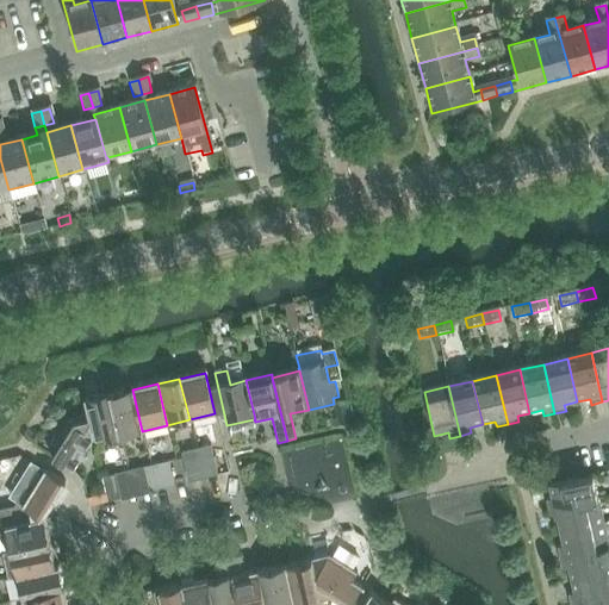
[(110,394),(119,434),(118,434),(119,436),(142,431),(132,390),(110,394)]
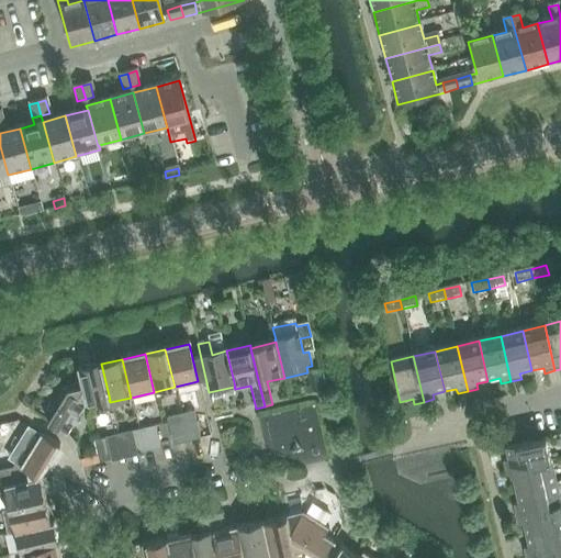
[(81,383),(87,405),(109,400),(110,400),(101,364),(78,369),(81,383)]
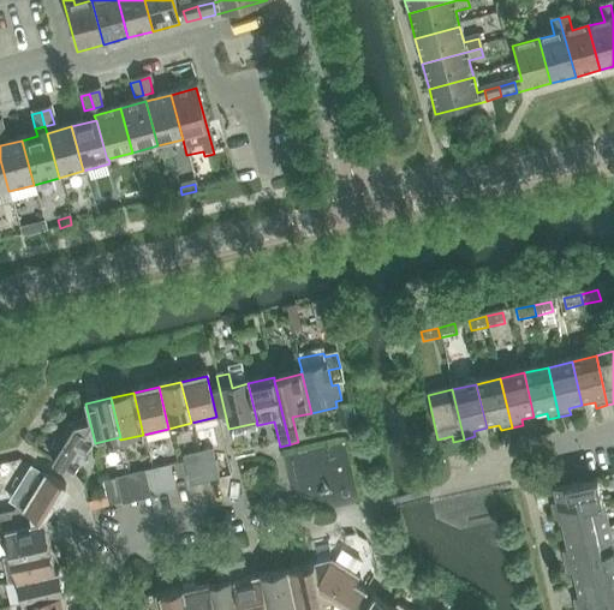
[(350,406),(337,408),(341,432),(355,429),(350,406)]
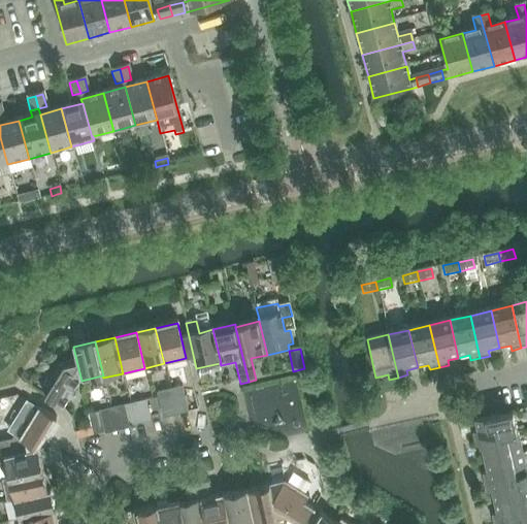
[(76,360),(61,364),(51,380),(56,383),(44,399),(63,410),(80,381),(81,381),(76,360)]
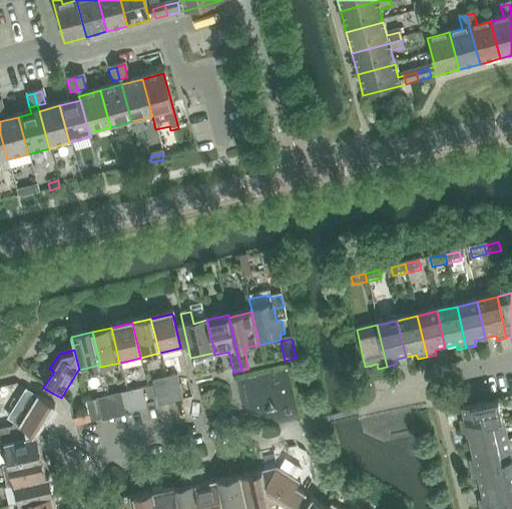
[(164,380),(170,405),(182,402),(176,378),(164,380)]
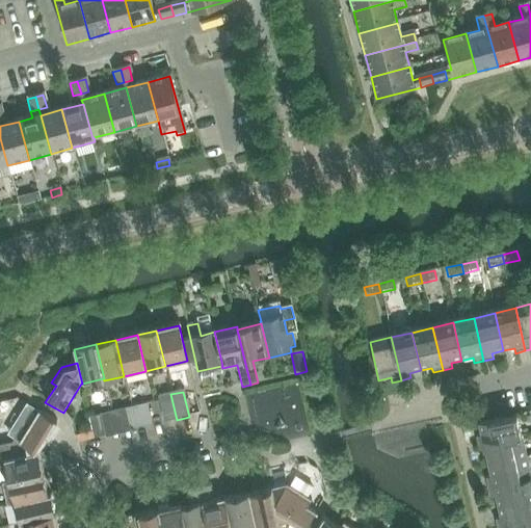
[(177,420),(170,394),(158,397),(164,423),(177,420)]
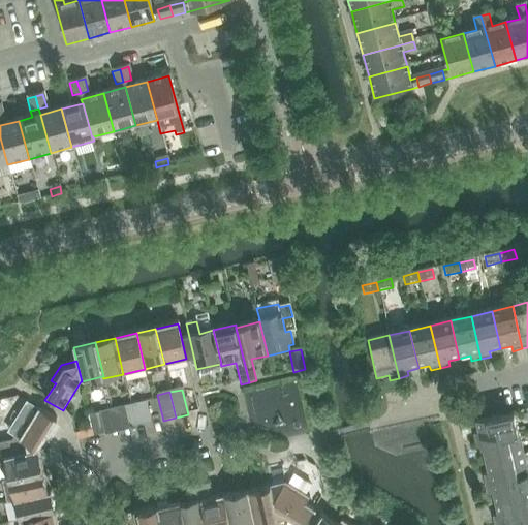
[(135,405),(137,415),(141,426),(150,424),(146,403),(135,405)]
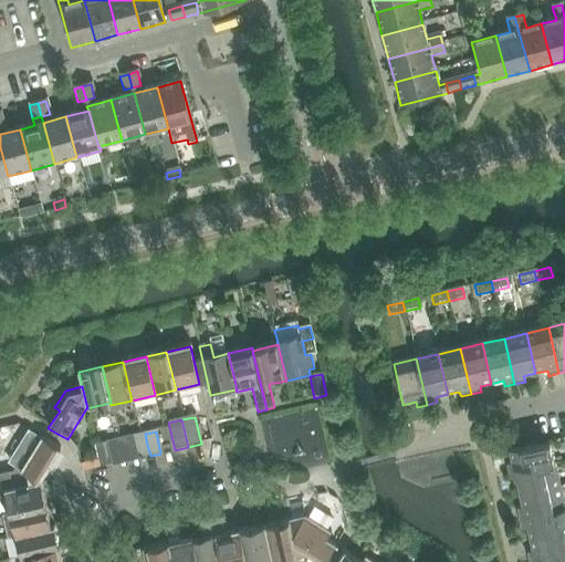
[(150,456),(147,445),(145,434),(134,437),(139,459),(150,456)]
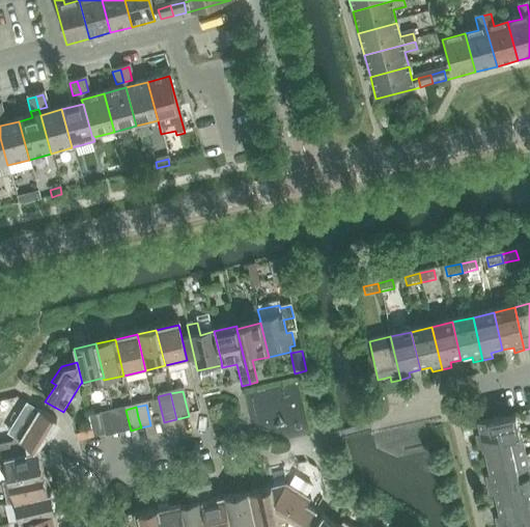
[(12,443),(0,446),(0,453),(3,453),(5,461),(38,453),(37,452),(56,423),(38,412),(28,428),(20,422),(10,437),(15,440),(12,443)]
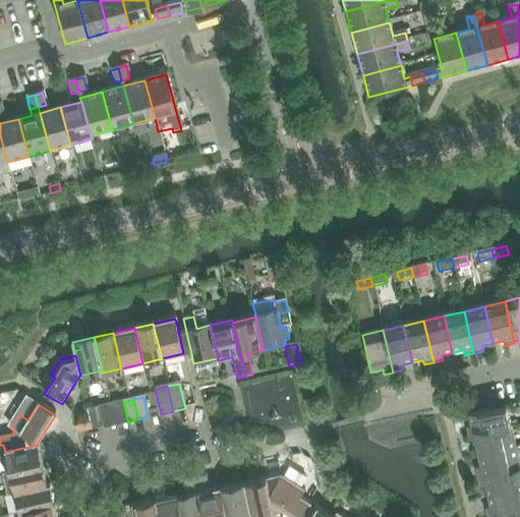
[(90,420),(101,417),(98,408),(88,410),(90,420)]
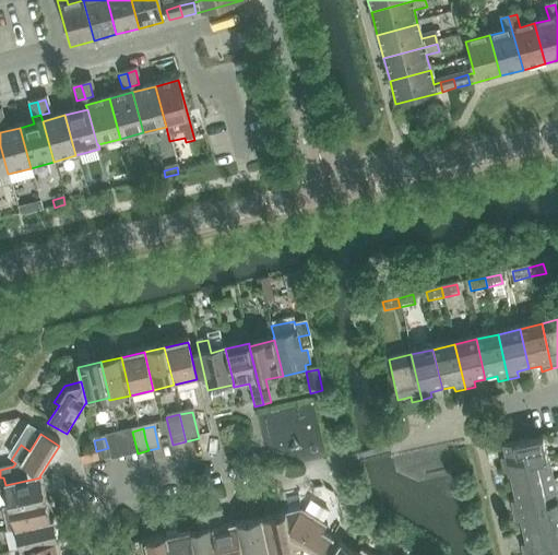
[(500,461),(502,471),(548,461),(543,438),(502,447),(506,460),(500,461)]
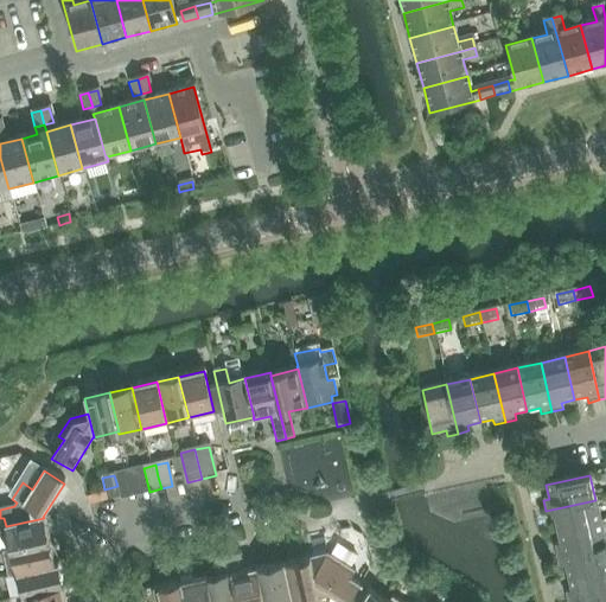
[(117,486),(104,490),(108,501),(120,498),(117,486)]
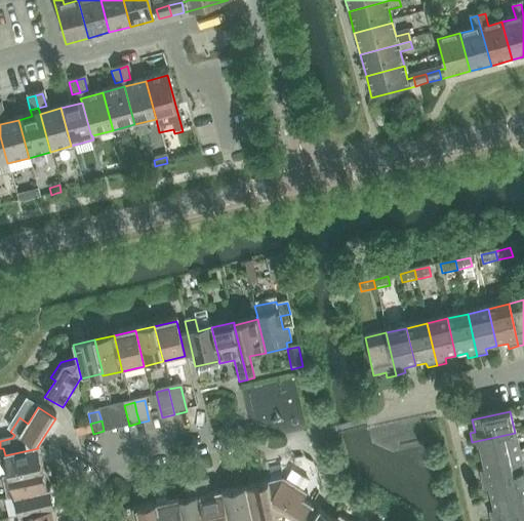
[(515,433),(472,442),(474,451),(479,450),(482,462),(519,452),(515,433)]
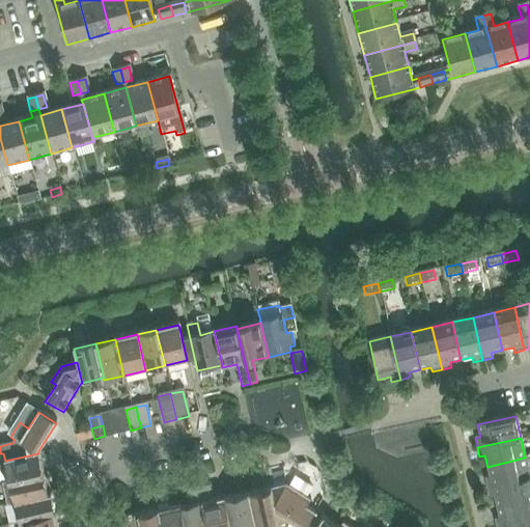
[(0,471),(6,470),(9,482),(44,475),(38,453),(5,461),(3,453),(0,453),(0,471)]
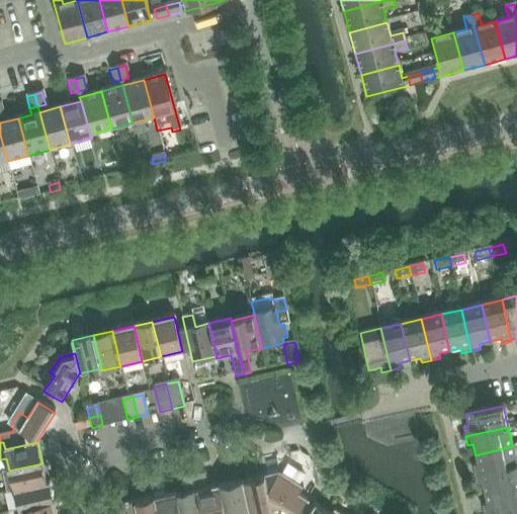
[(512,446),(476,455),(478,466),(472,467),(476,477),(516,466),(512,446)]
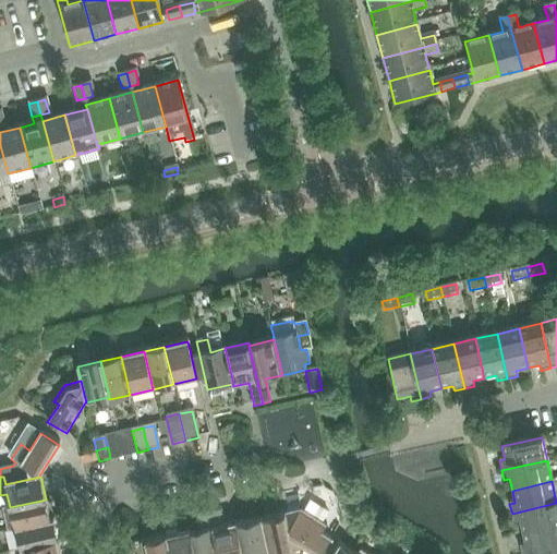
[(7,532),(15,530),(50,522),(50,521),(46,500),(10,507),(1,509),(7,532)]
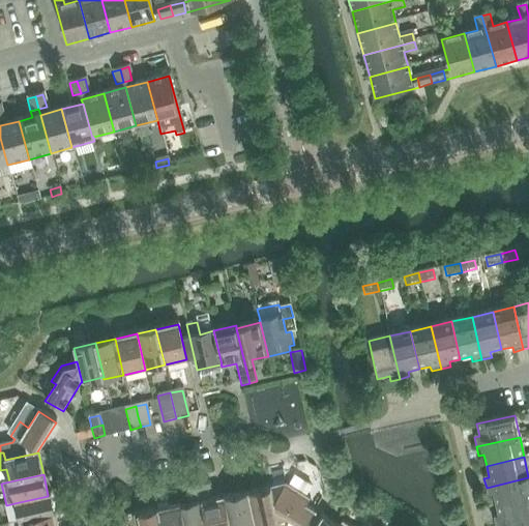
[(310,500),(305,498),(312,489),(294,477),(288,487),(286,485),(270,489),(278,525),(288,523),(289,521),(296,525),(305,525),(314,512),(305,506),(310,500)]
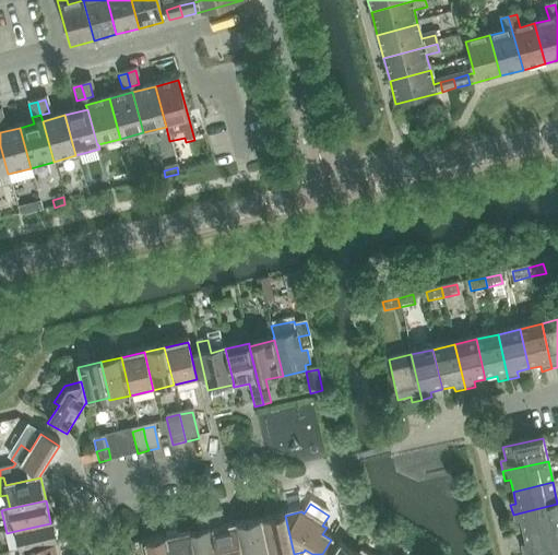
[(523,535),(557,527),(557,504),(513,515),(515,524),(520,523),(523,535)]
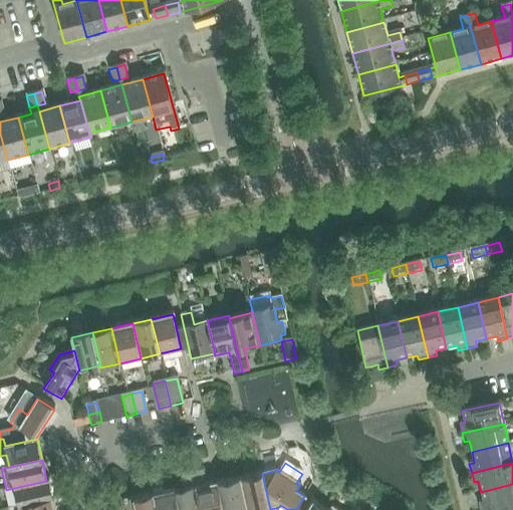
[(192,473),(200,509),(222,509),(217,484),(218,484),(217,482),(207,484),(203,470),(192,473)]
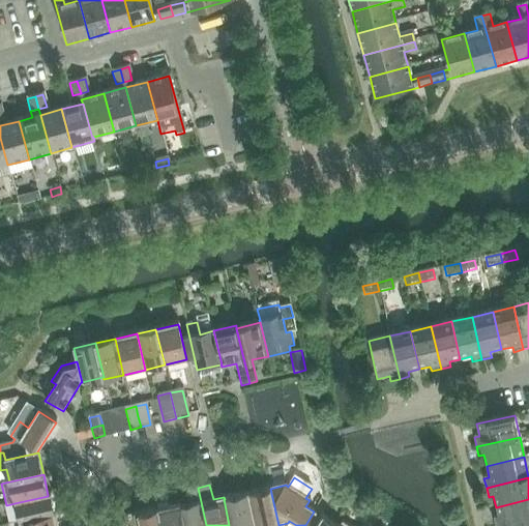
[(206,525),(198,488),(186,490),(189,504),(180,507),(179,507),(183,525),(206,525)]
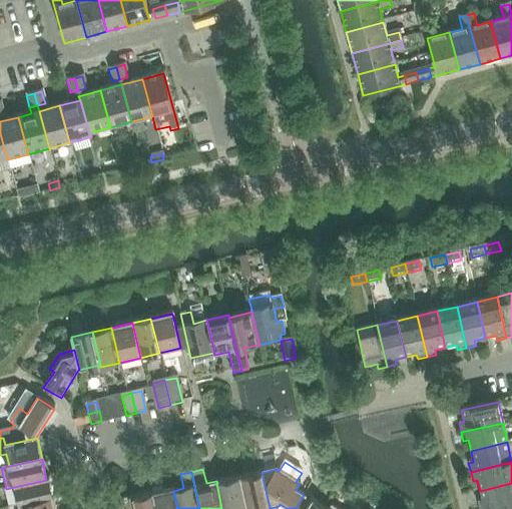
[(270,508),(262,473),(240,478),(247,508),(270,508)]
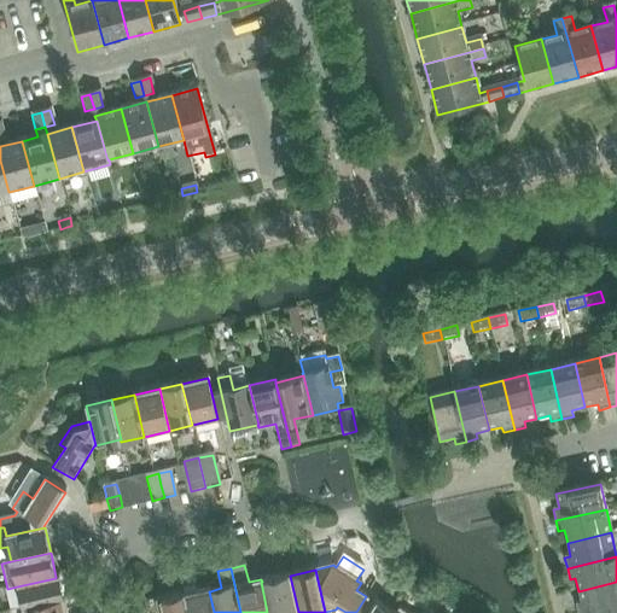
[(298,612),(290,576),(262,582),(261,582),(267,612),(298,612)]
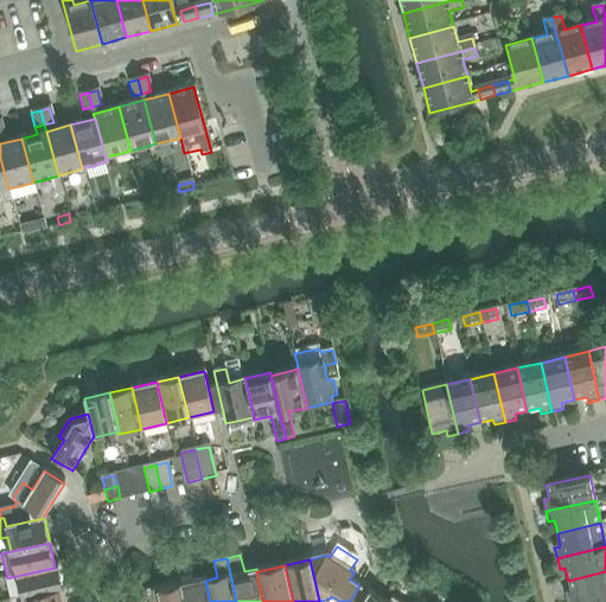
[(55,567),(55,568),(17,576),(21,599),(63,589),(58,567),(55,567)]
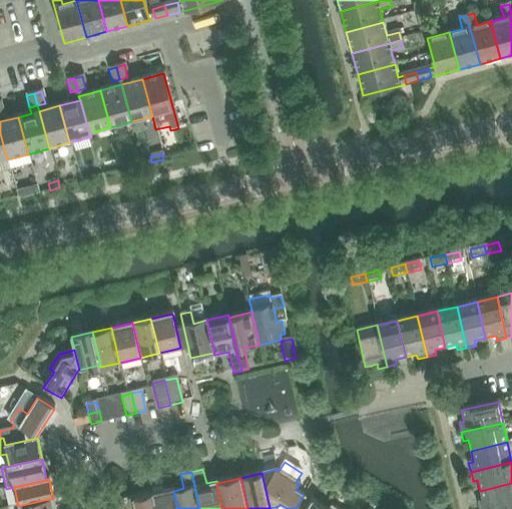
[(511,483),(480,491),(482,502),(478,503),(479,508),(495,508),(511,504),(511,483)]
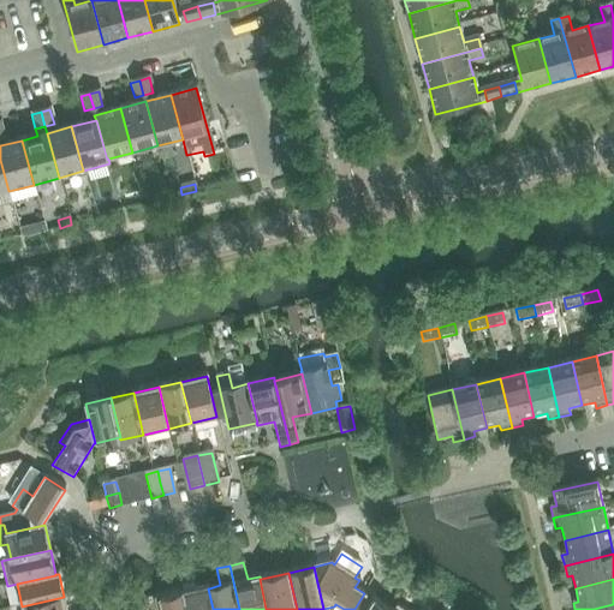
[(213,609),(208,588),(209,588),(208,585),(183,591),(186,609),(213,609)]
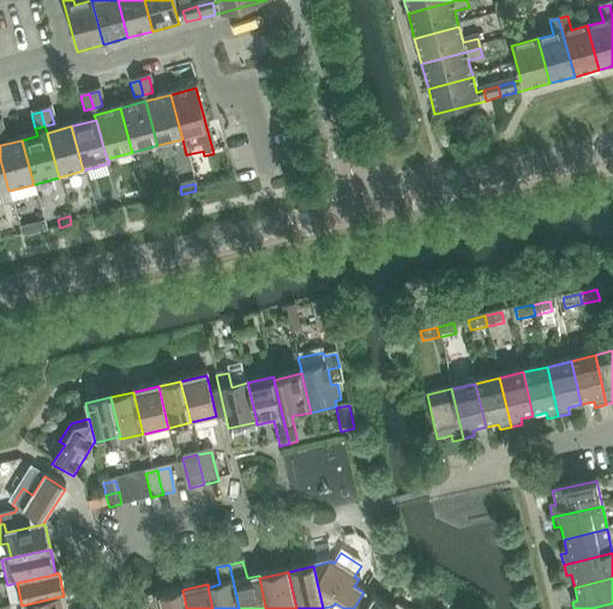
[(186,608),(182,590),(154,597),(156,608),(186,608)]
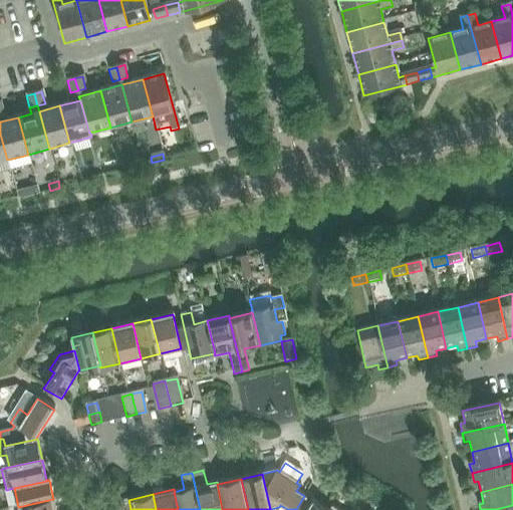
[(18,507),(18,509),(55,509),(53,499),(18,507)]
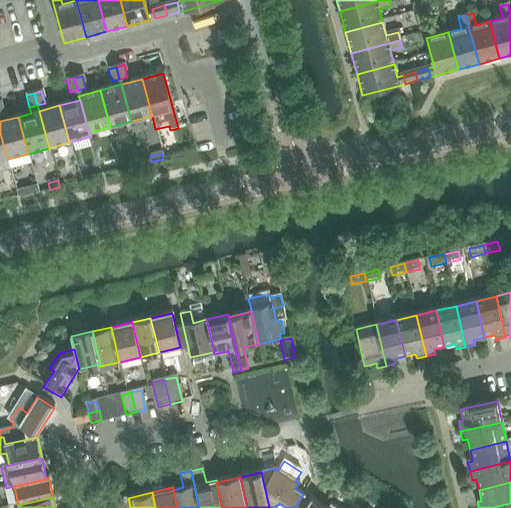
[(334,507),(330,505),(329,507),(325,507),(311,499),(306,507),(334,507)]
